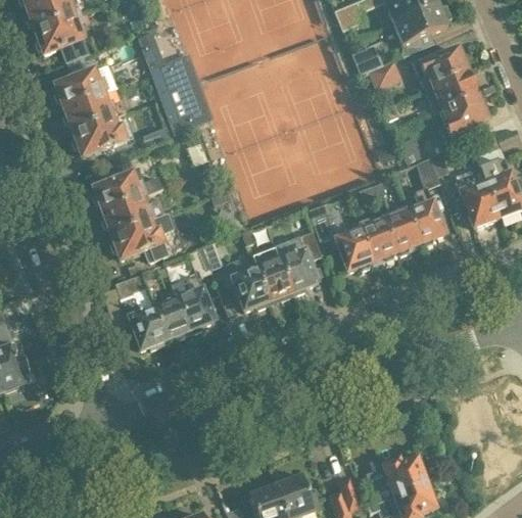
[(43,0),(26,6),(29,15),(26,19),(30,28),(34,29),(35,31),(74,15),(69,4),(74,3),(73,0),(43,0)]
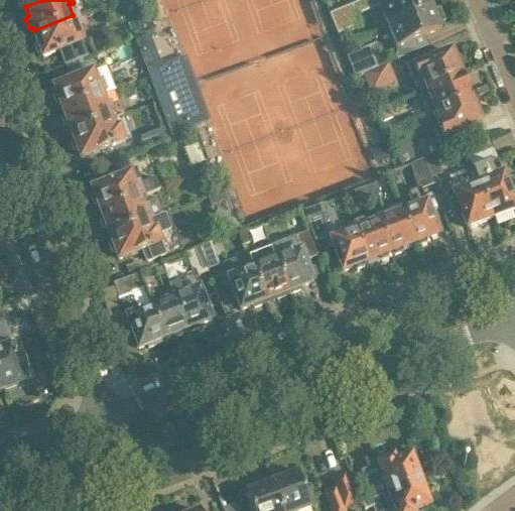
[(388,23),(430,5),(428,0),(384,0),(379,2),(388,23)]
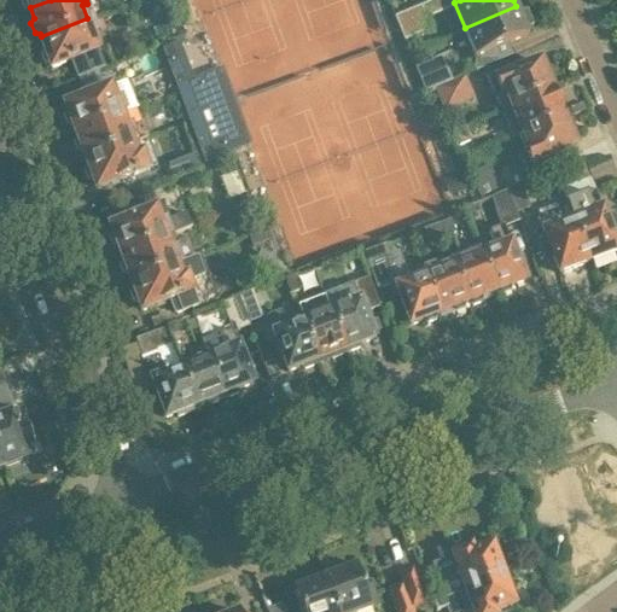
[(421,1),(395,12),(406,36),(432,25),(428,15),(421,1)]
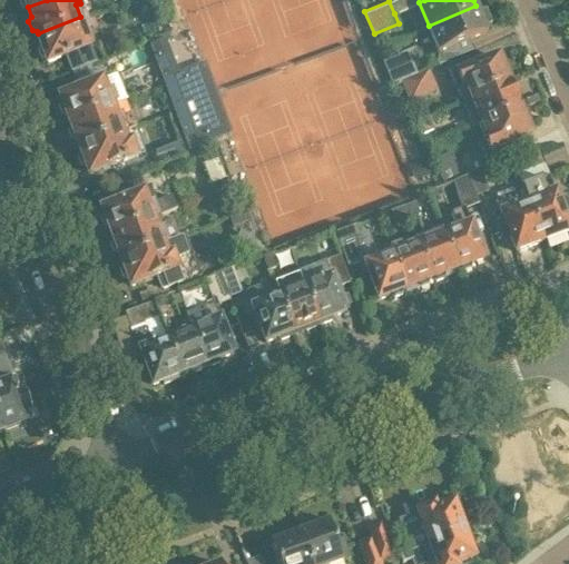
[(478,9),(476,6),(429,26),(439,49),(486,29),(484,25),(490,21),(484,8),(478,9)]
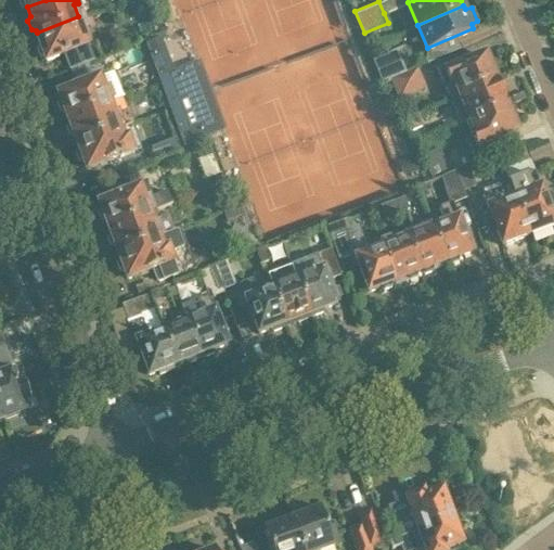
[(78,16),(37,33),(40,42),(37,45),(40,54),(44,55),(47,59),(89,43),(84,29),(87,28),(82,15),(78,16)]
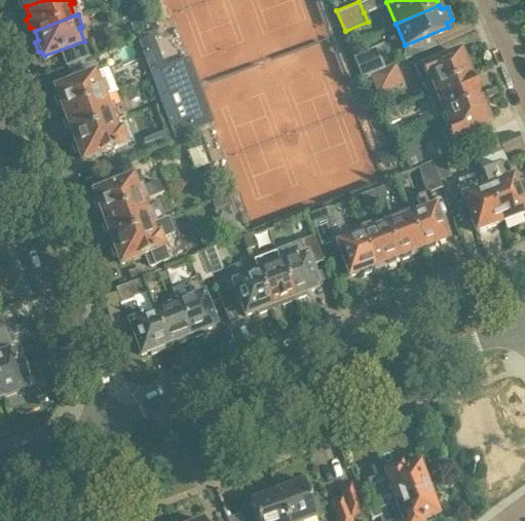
[(175,136),(213,122),(216,121),(190,56),(178,24),(176,25),(153,33),(139,39),(175,136)]
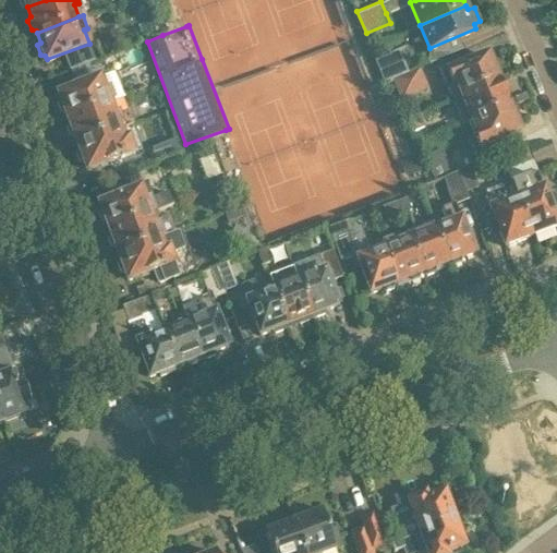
[(386,81),(395,77),(395,76),(409,70),(400,47),(376,58),(386,81)]
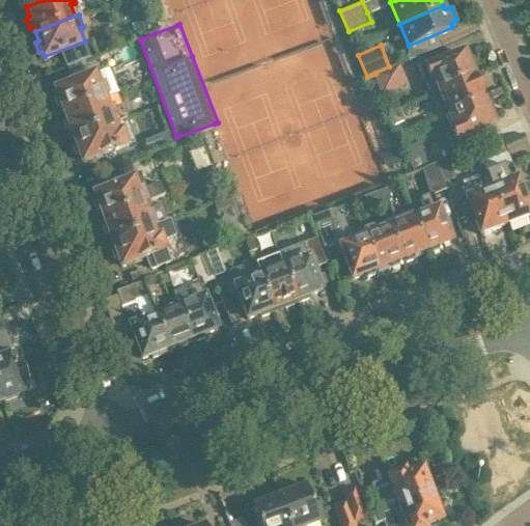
[(421,67),(426,79),(431,91),(440,88),(475,74),(465,49),(421,67)]
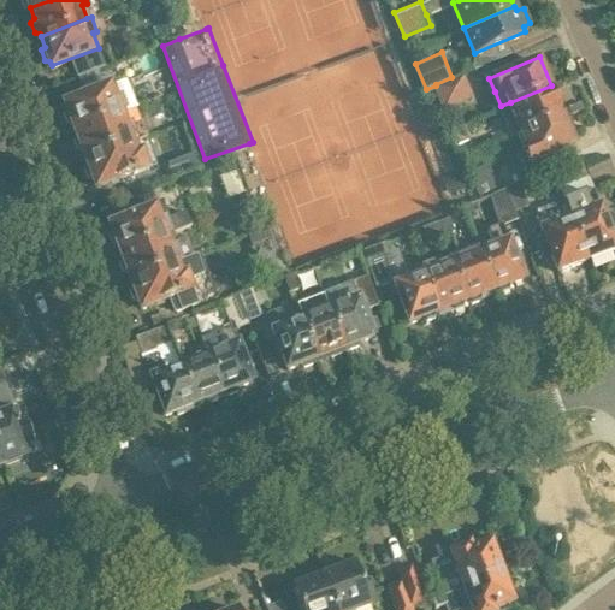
[(436,84),(436,86),(444,106),(473,94),(463,72),(451,77),(436,84)]
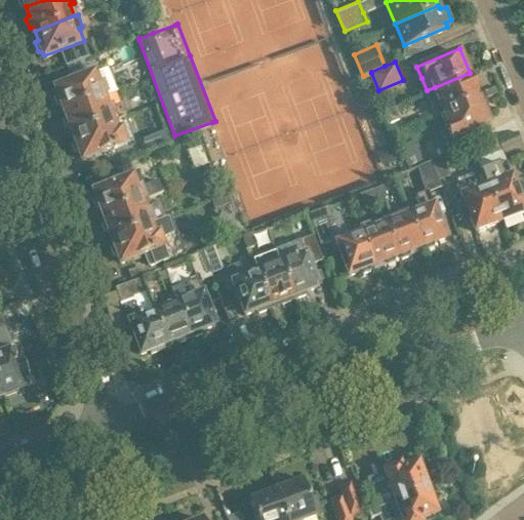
[(65,110),(104,95),(117,90),(108,66),(55,85),(57,90),(54,93),(56,101),(62,102),(65,110)]
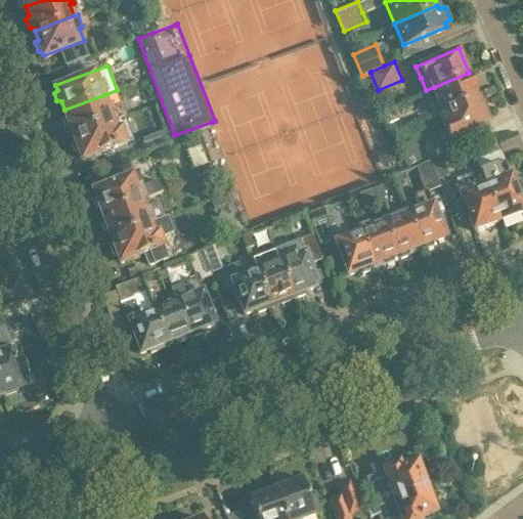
[(479,96),(469,73),(434,87),(444,111),(479,96)]
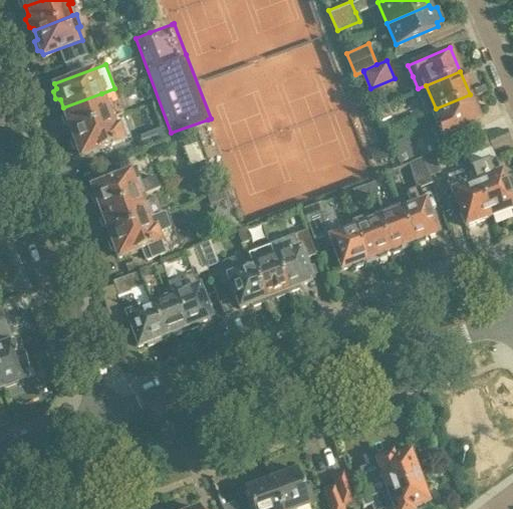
[(106,104),(101,93),(63,107),(64,110),(62,114),(64,121),(68,122),(71,131),(110,116),(114,114),(109,103),(106,104)]
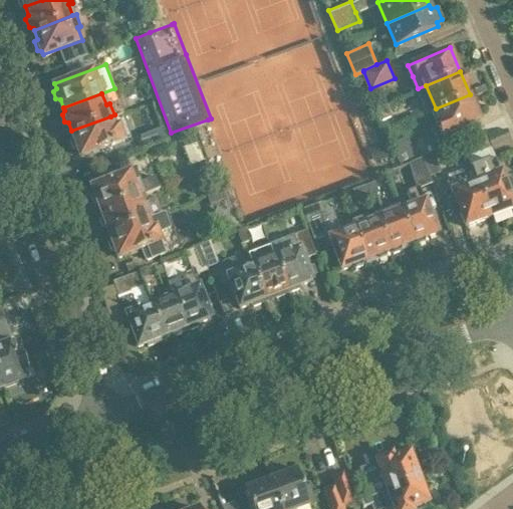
[(470,94),(436,108),(442,121),(433,124),(438,136),(479,117),(470,94)]
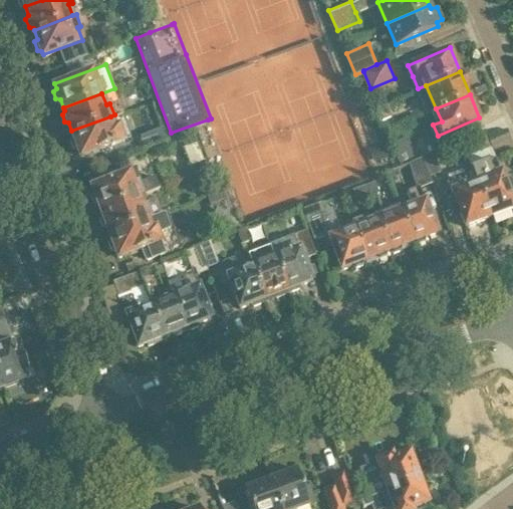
[(388,102),(376,106),(381,118),(393,114),(388,102)]
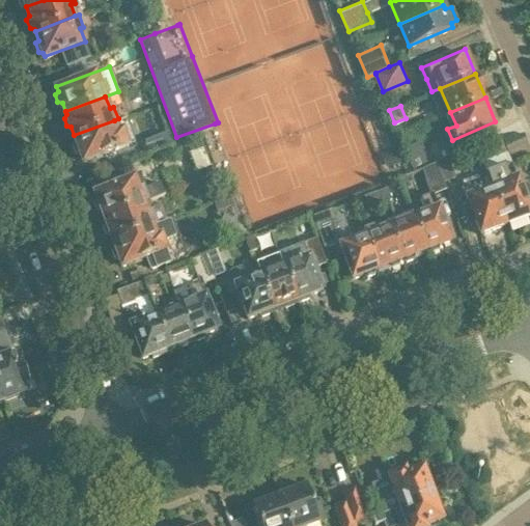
[(114,120),(74,135),(75,138),(73,142),(76,150),(80,151),(83,160),(128,143),(122,129),(118,131),(114,120)]
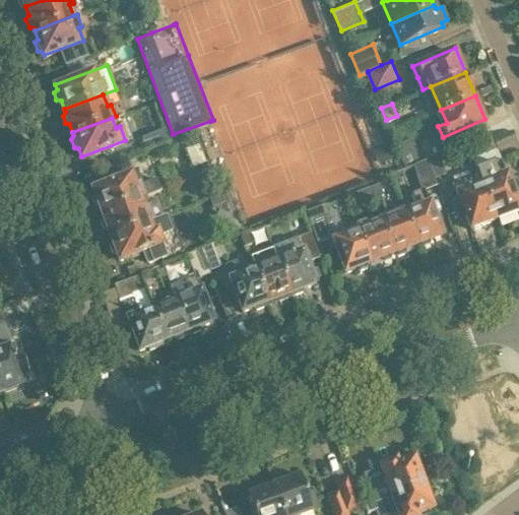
[(166,126),(142,135),(147,148),(171,138),(166,126)]
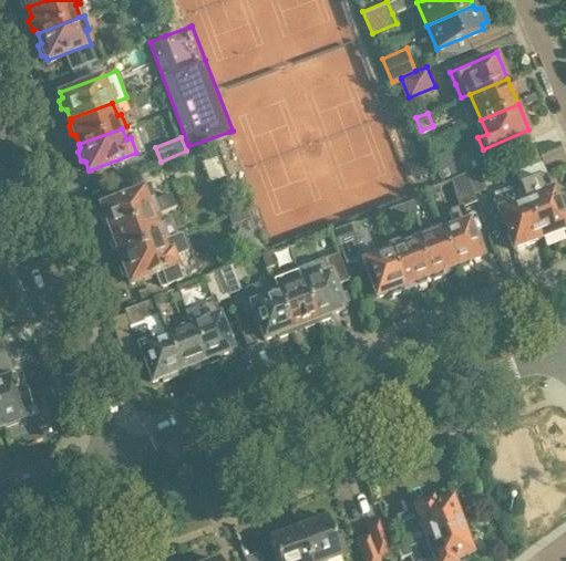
[(512,157),(514,165),(524,191),(541,236),(565,226),(565,222),(537,147),(512,157)]
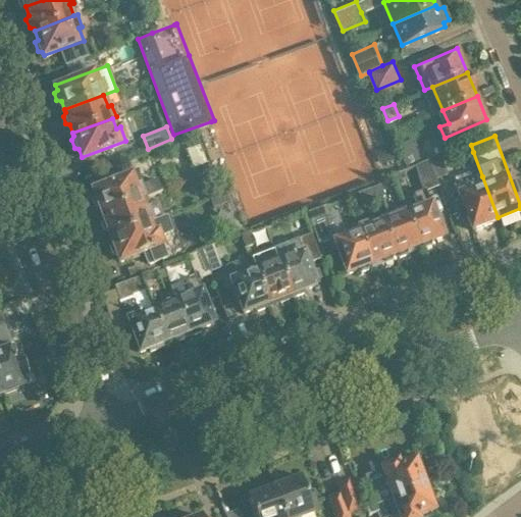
[(416,166),(430,160),(429,158),(424,145),(419,147),(414,137),(399,143),(409,166),(416,164),(416,166)]
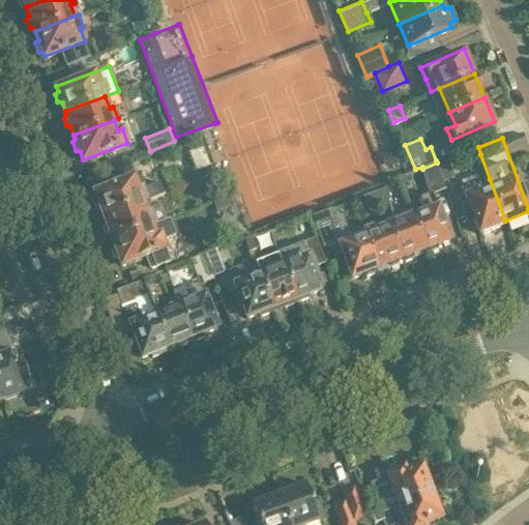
[(384,150),(388,163),(403,157),(399,145),(384,150)]
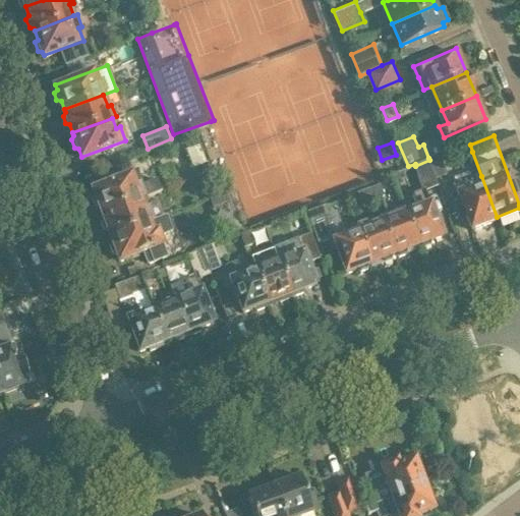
[(481,176),(472,152),(453,158),(451,152),(429,160),(439,183),(454,177),(457,185),(481,176)]
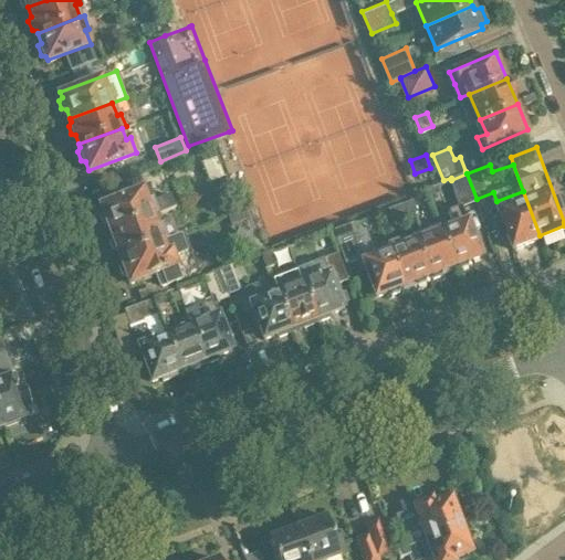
[(211,178),(215,189),(230,183),(226,172),(211,178)]
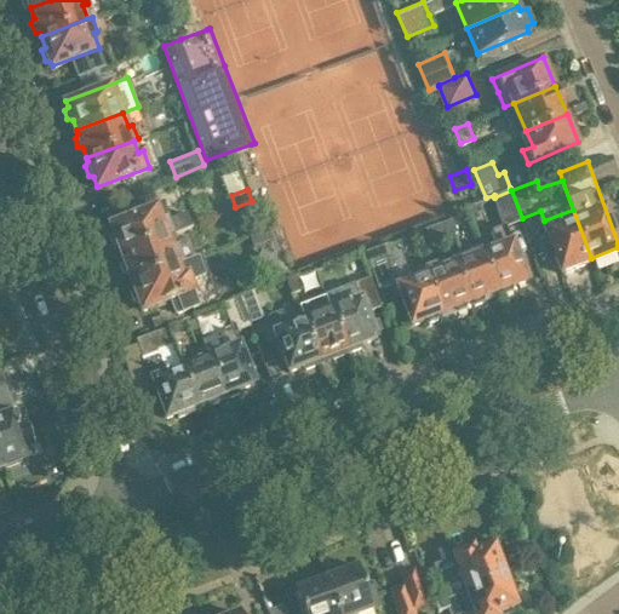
[(499,290),(505,287),(509,290),(519,286),(520,282),(528,279),(508,223),(522,218),(511,190),(494,198),(505,224),(493,228),(499,246),(485,252),(499,290)]
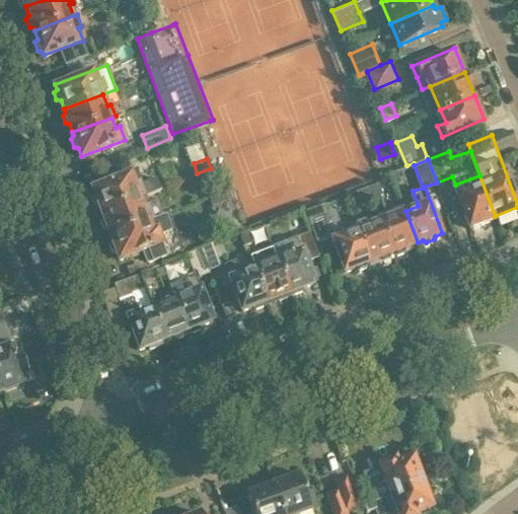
[(98,202),(101,211),(141,196),(161,188),(157,175),(137,184),(132,171),(93,187),(94,191),(91,194),(95,202),(98,202)]
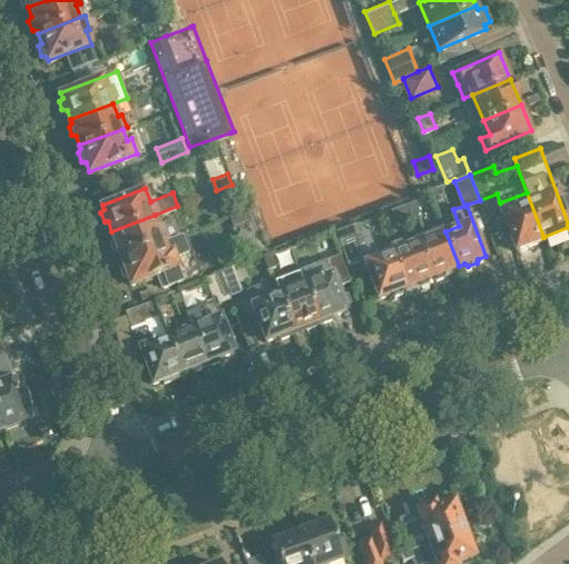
[(527,193),(500,203),(517,247),(543,237),(527,193)]
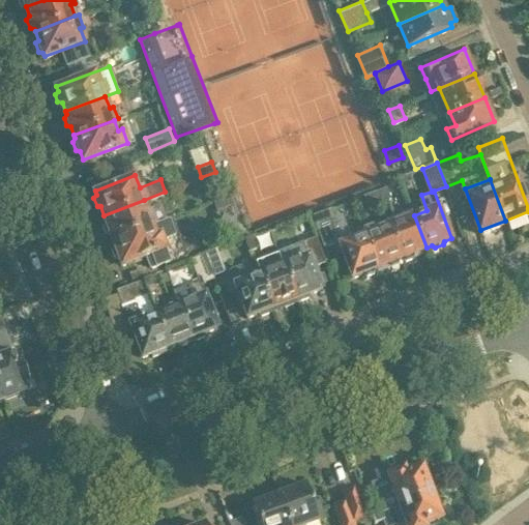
[(214,199),(228,194),(225,185),(210,191),(214,199)]
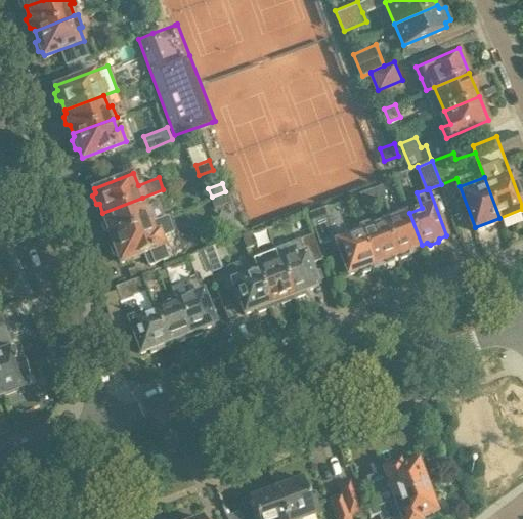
[(382,183),(372,186),(376,198),(386,195),(382,183)]
